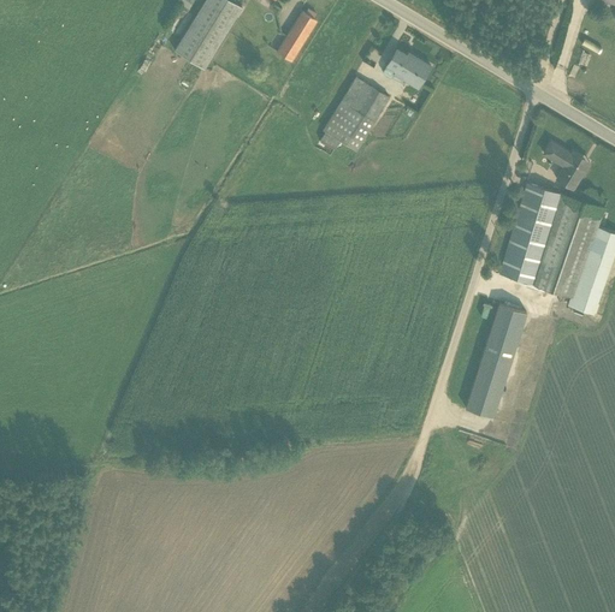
[(224,0),(205,0),(172,53),(202,72),(241,11),(224,0)]
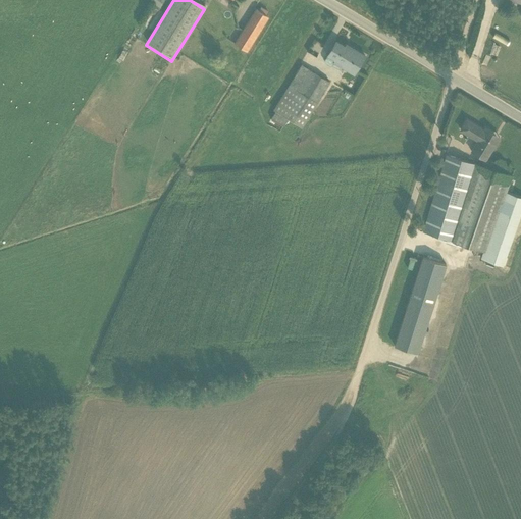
[(275,14),(261,6),(244,33),(232,26),(227,43),(249,57),(275,14)]
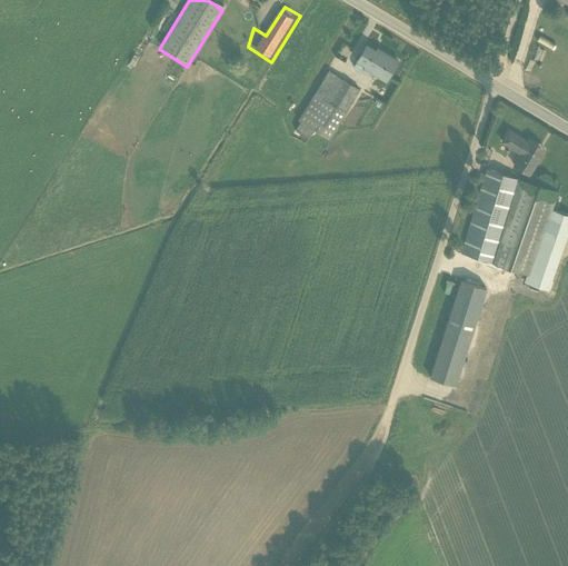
[(355,67),(385,86),(400,62),(370,43),(355,67)]
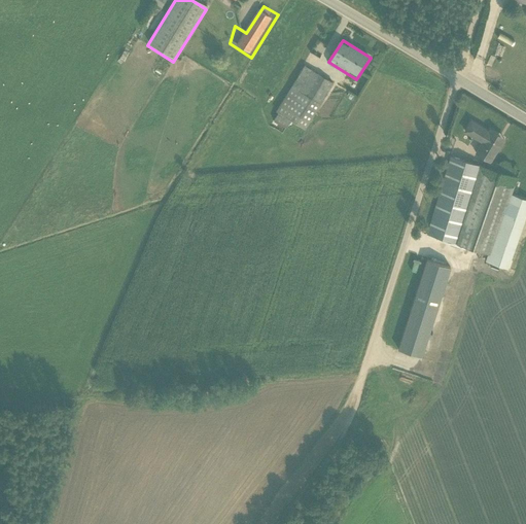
[(305,132),(331,85),(303,68),(275,114),(271,120),(285,129),(289,124),(305,132)]
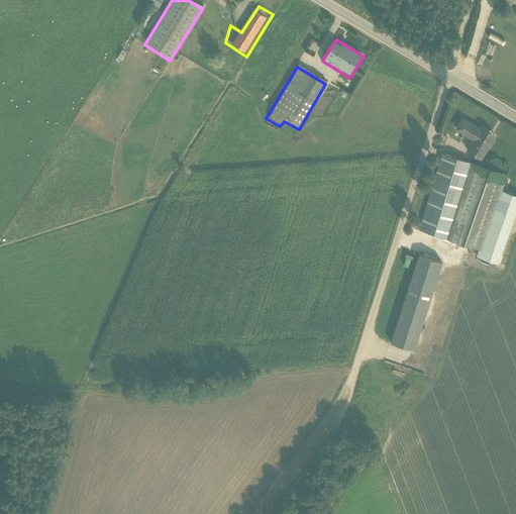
[(480,161),(495,137),(463,118),(455,131),(472,141),(466,151),(480,161)]
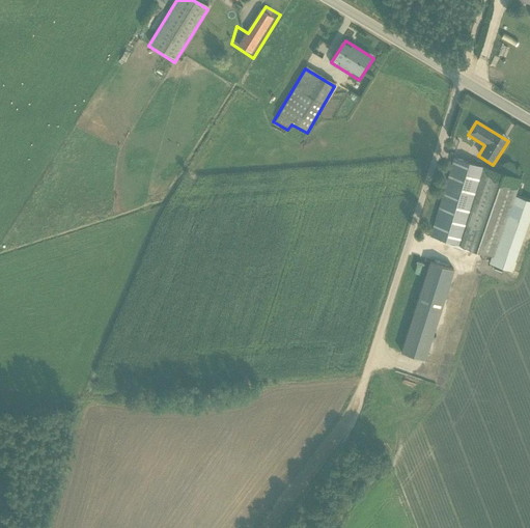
[(510,179),(450,161),(427,237),(484,254),(482,262),(524,275),(529,255),(529,201),(506,194),(510,179)]
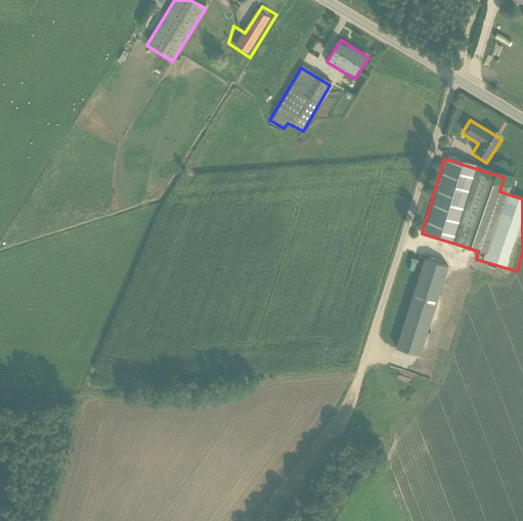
[(425,261),(396,349),(422,357),(450,269),(425,261)]
